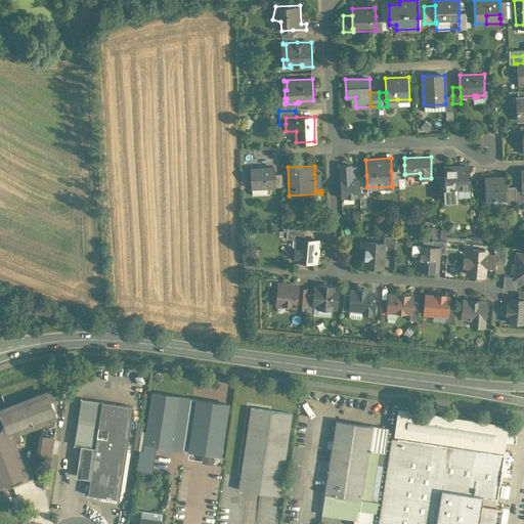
[(360,187),(359,179),(353,180),(352,166),(340,166),(341,201),(360,201),(360,187)]
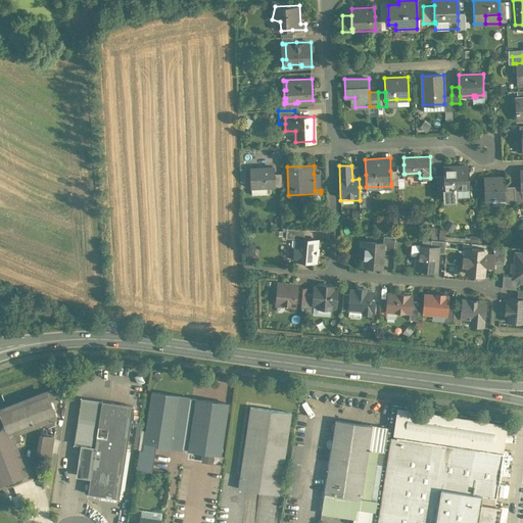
[(274,167),(250,168),(251,187),(267,186),(275,186),(274,173),(274,167)]
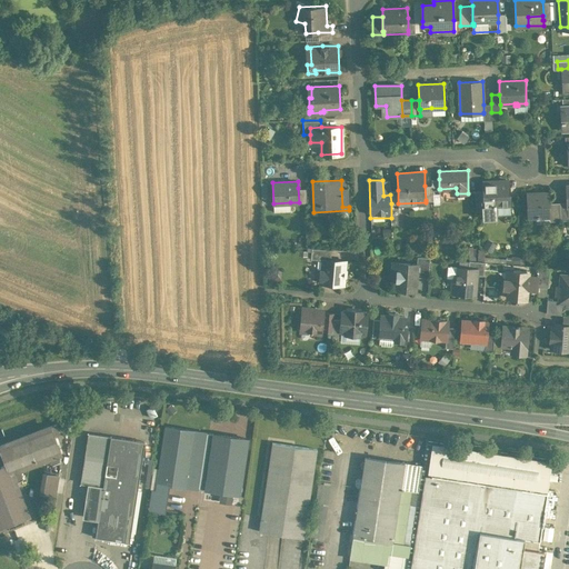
[(510,181),(482,182),(482,191),(483,207),(511,205),(510,181)]
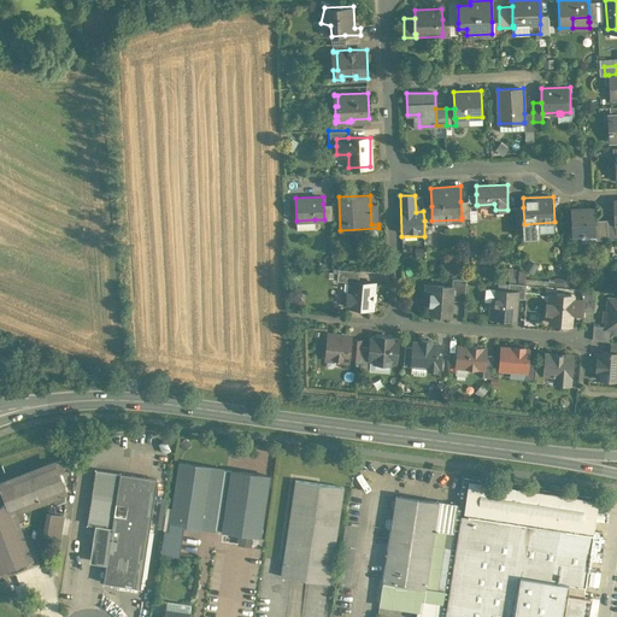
[(523,207),(515,207),(516,230),(526,230),(524,224),(523,207)]
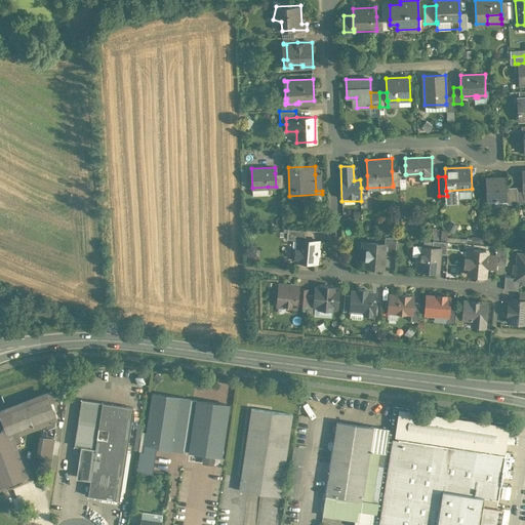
[(507,177),(486,178),(487,200),(507,200),(508,200),(508,187),(507,177)]
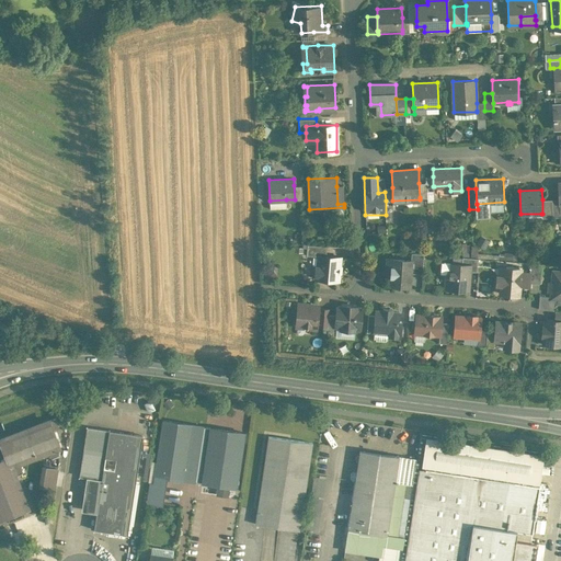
[(287,208),(286,199),(270,201),(270,208),(287,208)]
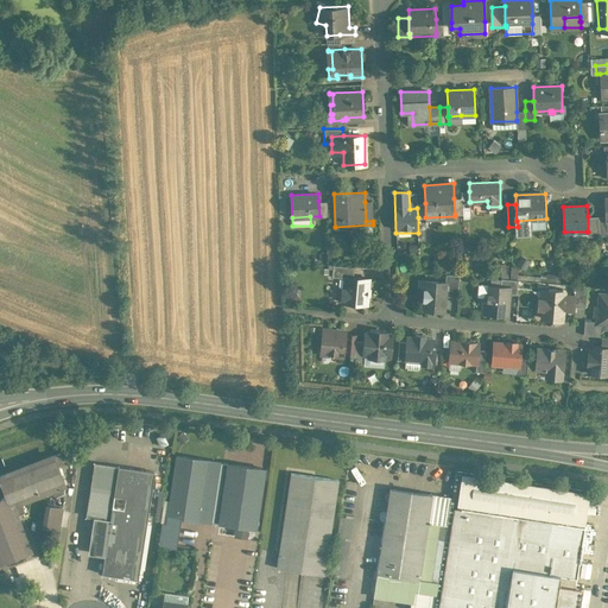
[(597,216),(588,216),(588,232),(587,232),(587,236),(599,235),(597,216)]
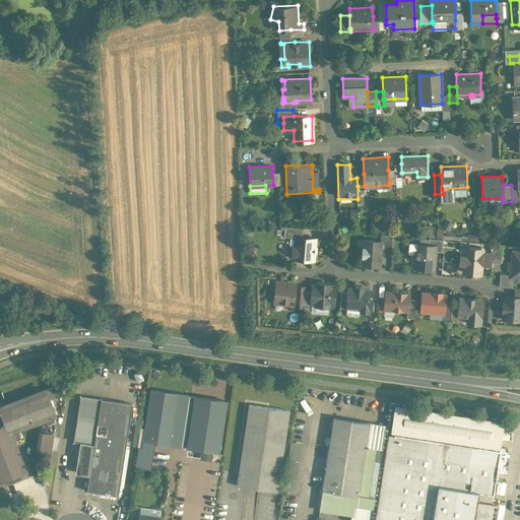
[(518,185),(511,185),(512,201),(519,201),(519,188),(518,185)]
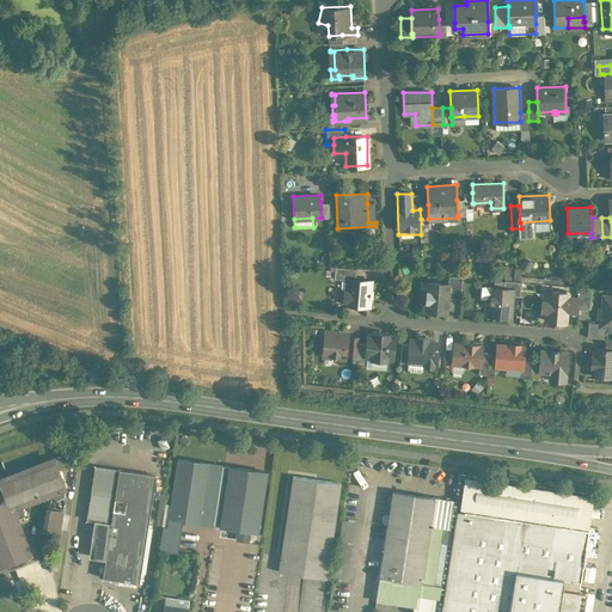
[(355,268),(336,267),(335,277),(348,279),(348,277),(355,279),(355,268)]
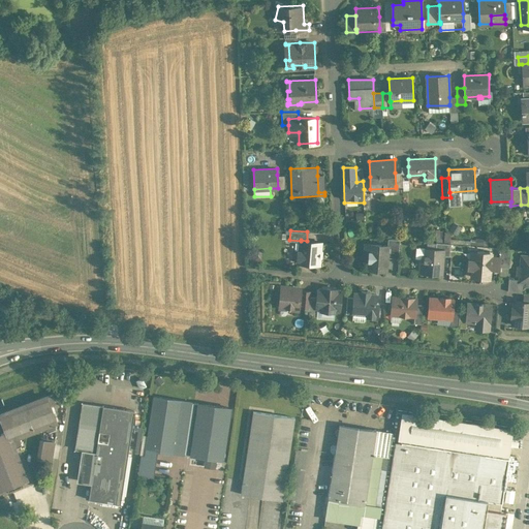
[(400,240),(387,239),(387,246),(389,246),(387,257),(398,257),(400,240)]
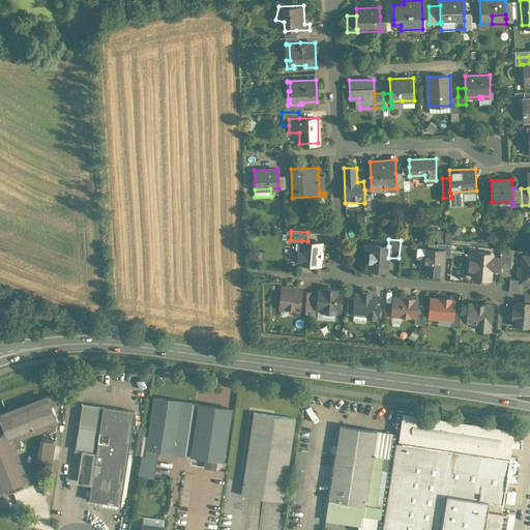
[(307,241),(301,240),(301,241),(300,252),(297,252),(295,254),(294,258),(297,260),(299,260),(299,263),(320,265),(322,242),(307,241)]
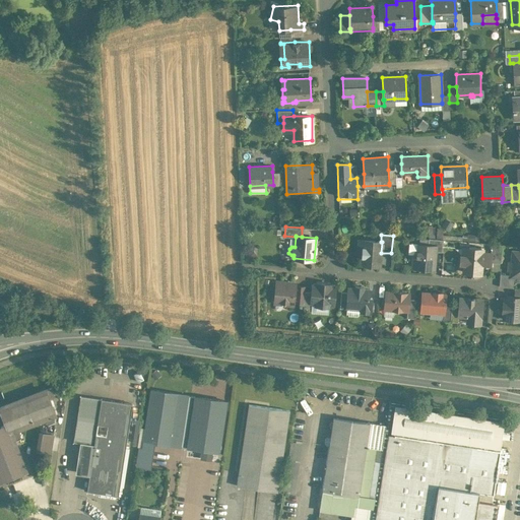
[(444,240),(429,239),(429,244),(436,245),(436,251),(443,252),(444,240)]
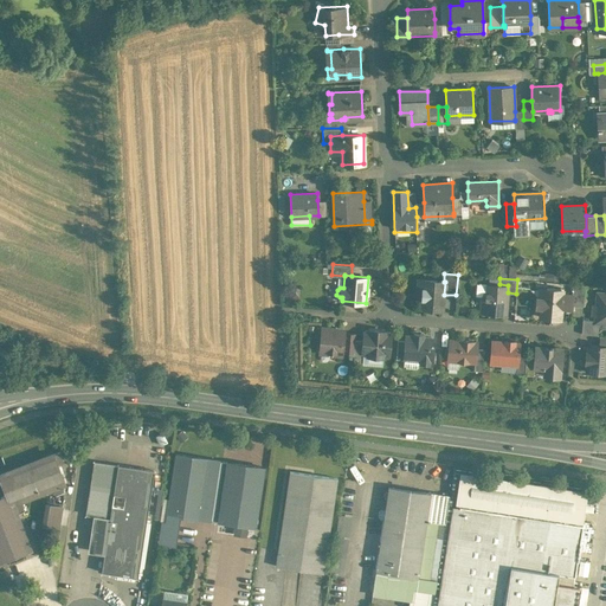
[(444,282),(419,279),(418,291),(420,292),(423,295),(421,307),(443,309),(444,295),(445,282),(444,282)]
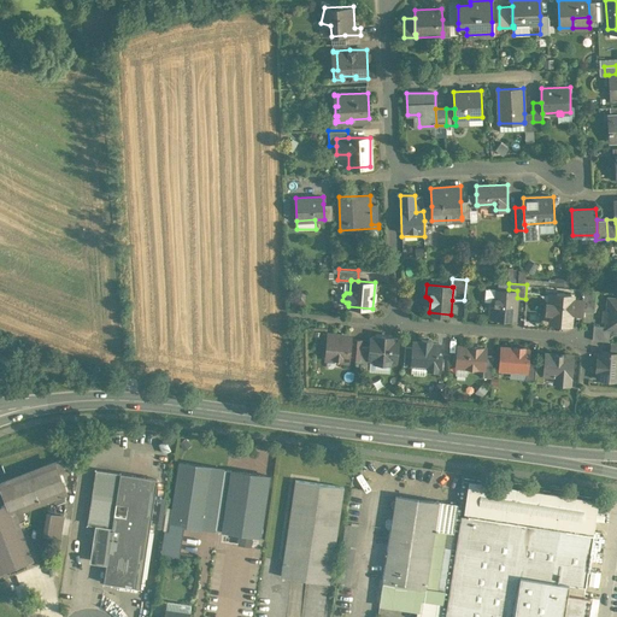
[(498,289),(488,288),(488,289),(486,288),(485,300),(491,301),(489,315),(493,317),(515,319),(517,298),(517,291),(509,289),(498,289)]
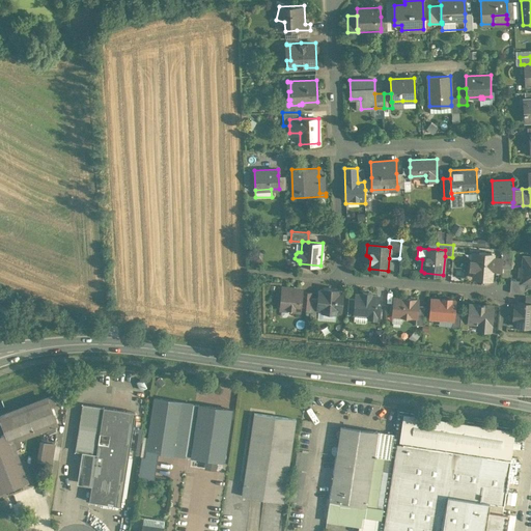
[(512,250),(502,249),(501,257),(502,258),(501,268),(511,269),(512,250)]
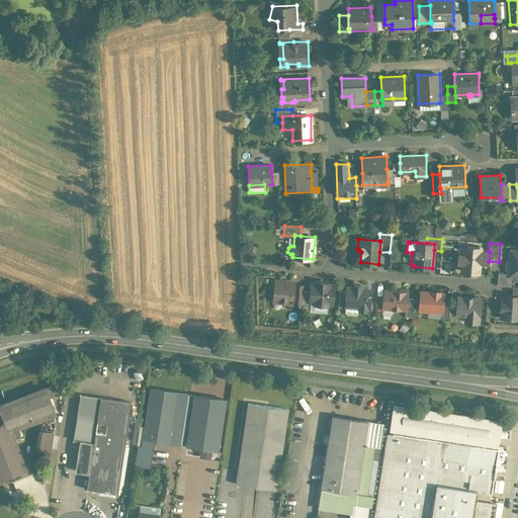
[(482,248),(465,247),(464,255),(459,255),(458,262),(462,263),(461,270),(480,272),(481,263),(489,263),(489,261),(490,252),(489,251),(482,251),(482,248)]
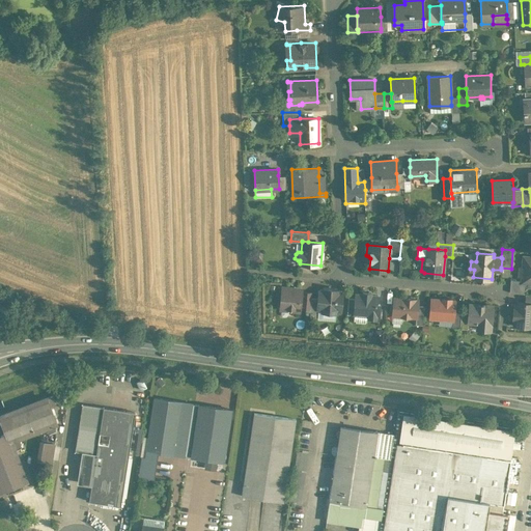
[(530,257),(524,256),(522,281),(529,282),(529,286),(530,286),(530,257)]
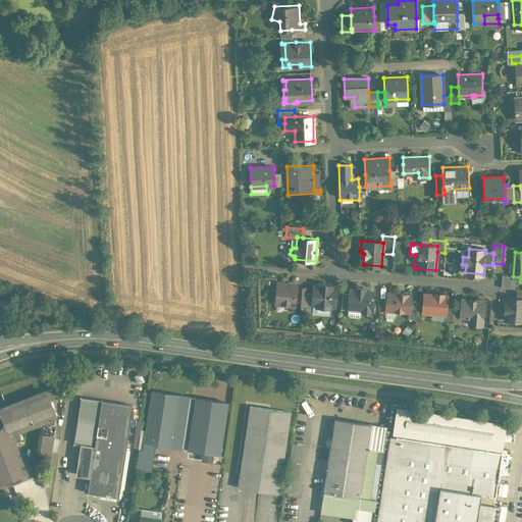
[(511,276),(503,275),(502,288),(515,289),(516,279),(510,279),(511,276)]
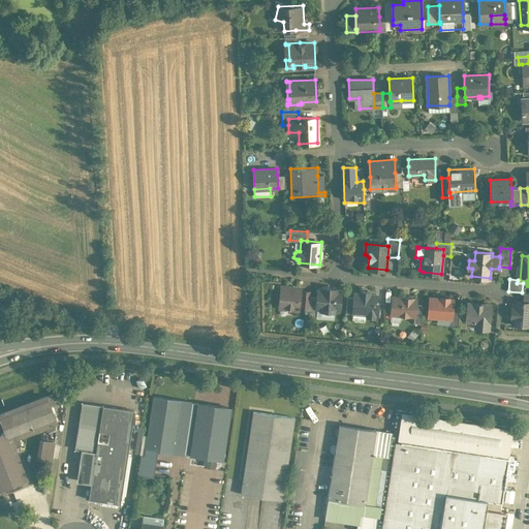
[(301,289),(281,287),(280,306),(299,308),(299,305),(300,291),(301,289)]
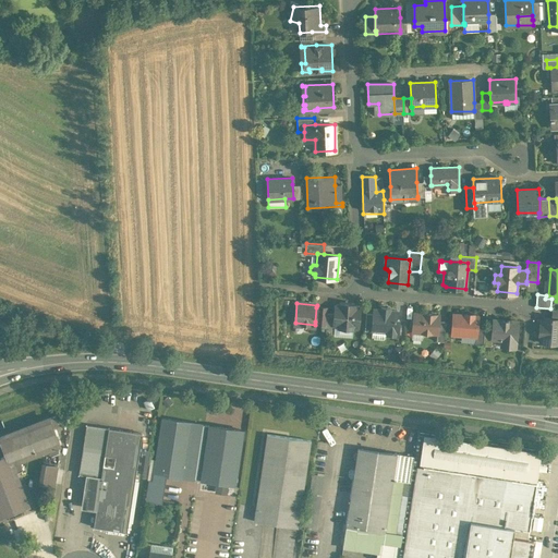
[(354,305),(341,304),(340,306),(336,305),(335,314),(335,324),(339,325),(339,327),(353,328),(353,326),(358,326),(360,307),(354,307),(354,305)]
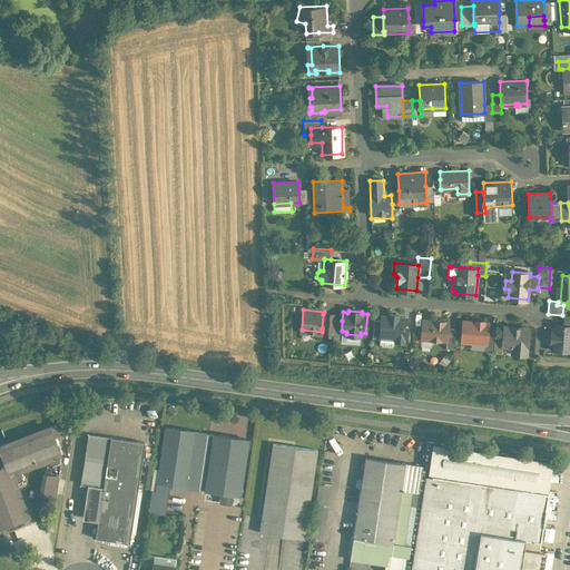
[(334,313),(325,313),(325,314),(323,314),(322,328),(324,330),(324,331),(332,331),(333,320),(334,313)]
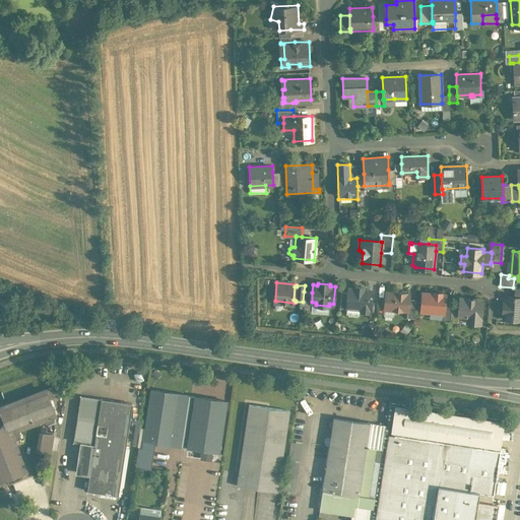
[(364,286),(354,286),(354,288),(348,287),(347,291),(346,306),(347,306),(360,307),(359,312),(371,313),(372,298),(369,298),(370,289),(363,288),(364,286)]
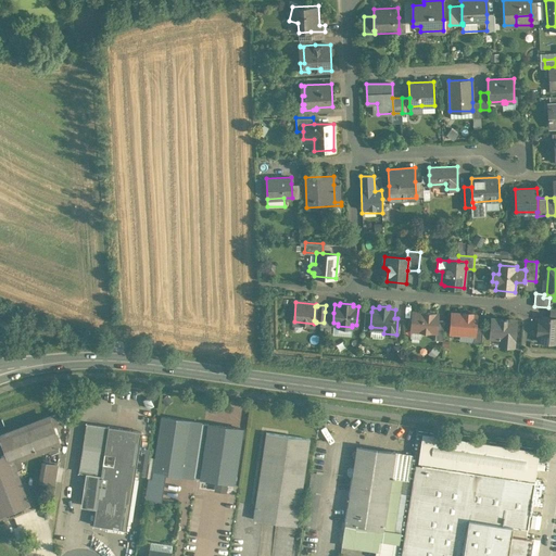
[(333,313),(325,312),(324,323),(324,331),(332,332),(333,323),(333,313)]
